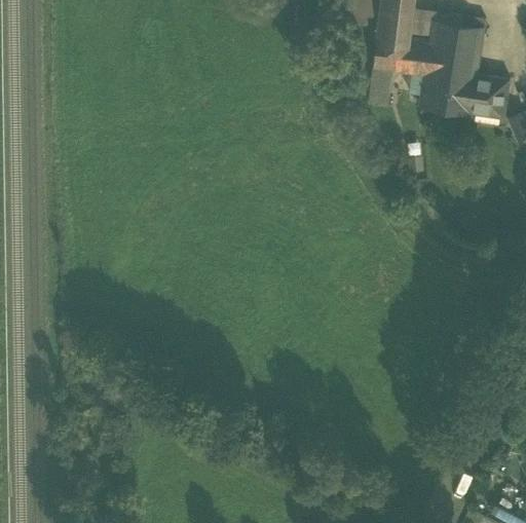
[(371,0),(346,0),(350,26),(374,23),(371,0)]
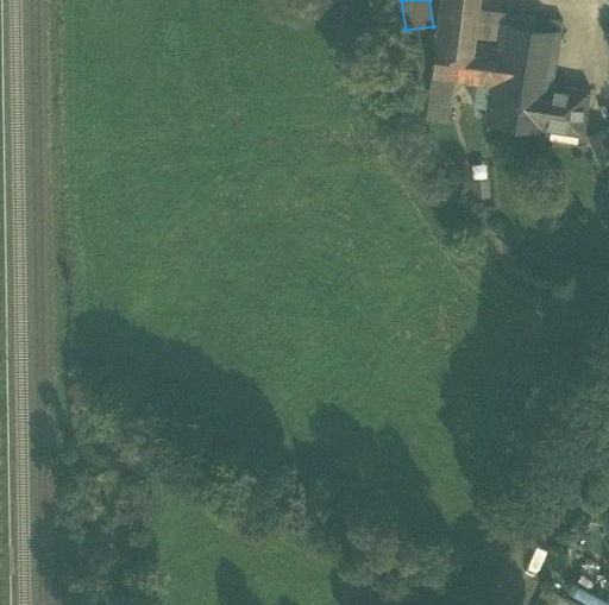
[(441,0),(432,80),(453,82),(476,86),(491,87),(493,76),(497,49),(475,45),(479,12),(479,0),(441,0)]
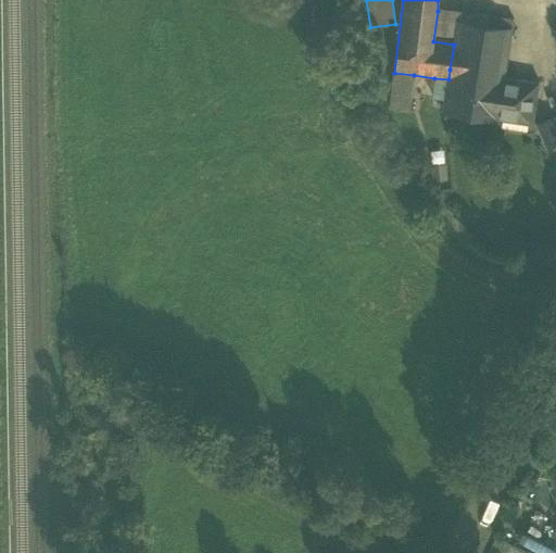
[(488,17),(438,11),(433,41),(454,45),(457,23),(487,27),(488,17)]
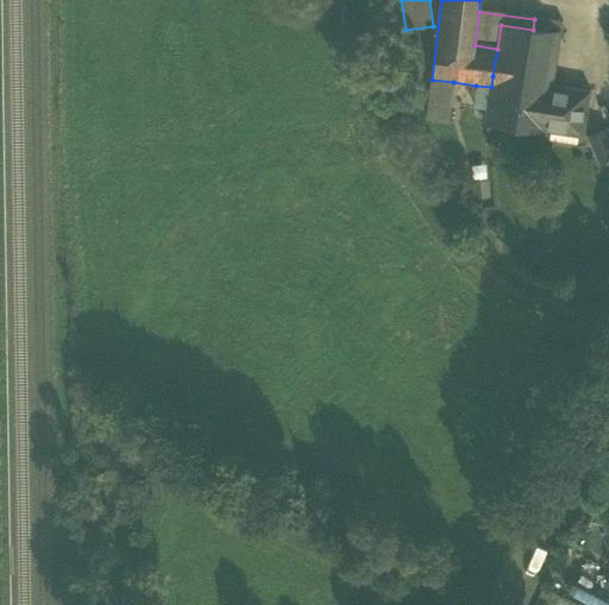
[(534,19),(533,30),(560,35),(563,24),(534,19)]
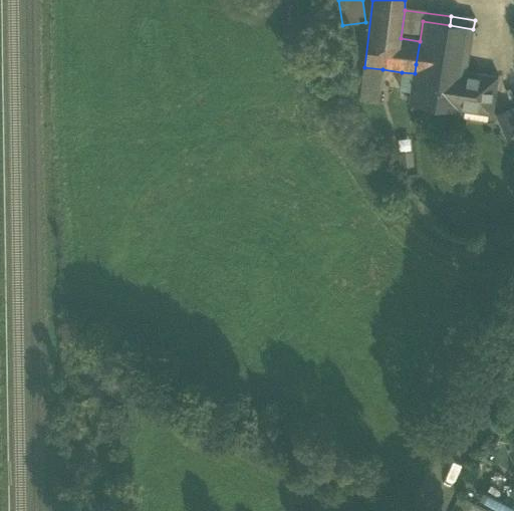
[(466,72),(473,29),(450,25),(423,21),(420,41),(416,64),(466,72)]
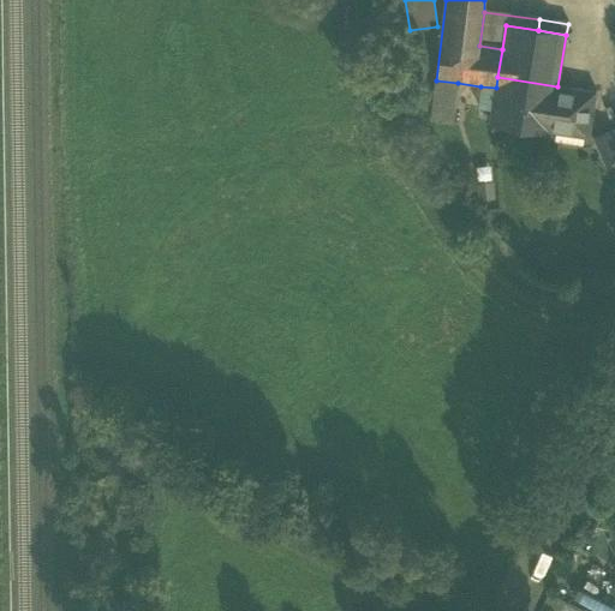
[(490,125),(589,141),(596,94),(557,87),(497,77),(496,88),(491,113),(490,125)]
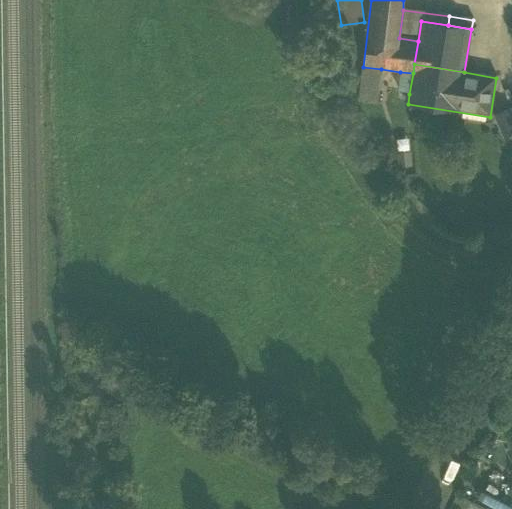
[(377,104),(381,69),(363,67),(359,102),(377,104)]
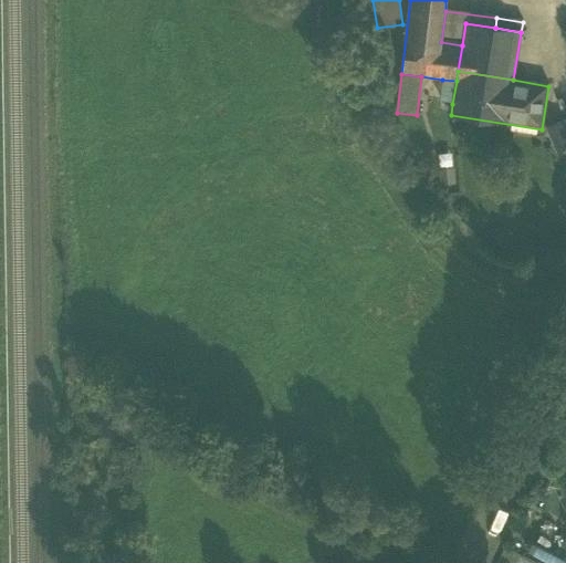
[(452,104),(457,81),(442,80),(439,102),(452,104)]
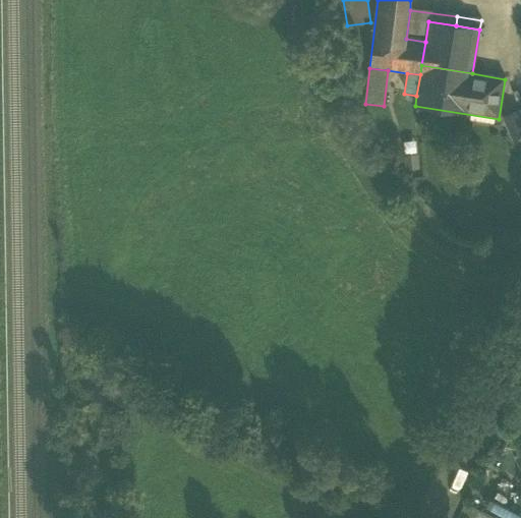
[(520,110),(503,118),(514,142),(520,139),(520,110)]
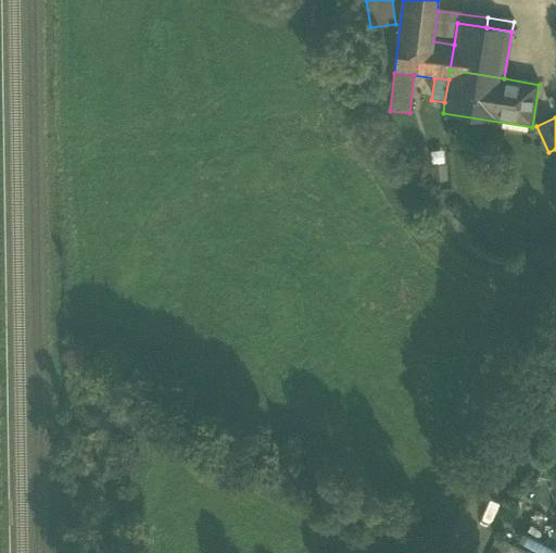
[(446,166),(431,168),(432,185),(447,183),(446,166)]
